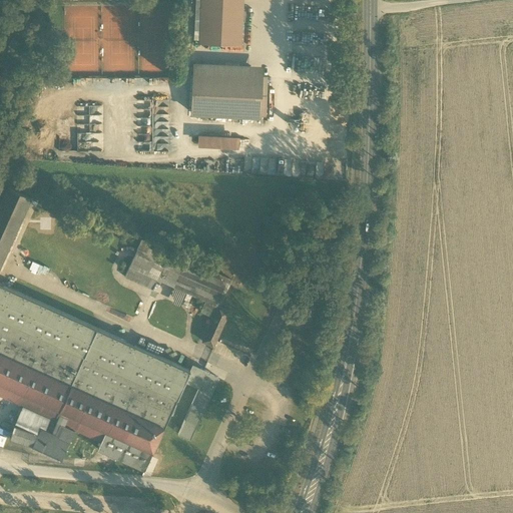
[(200,0),(199,38),(199,43),(241,44),(242,0),(200,0)]
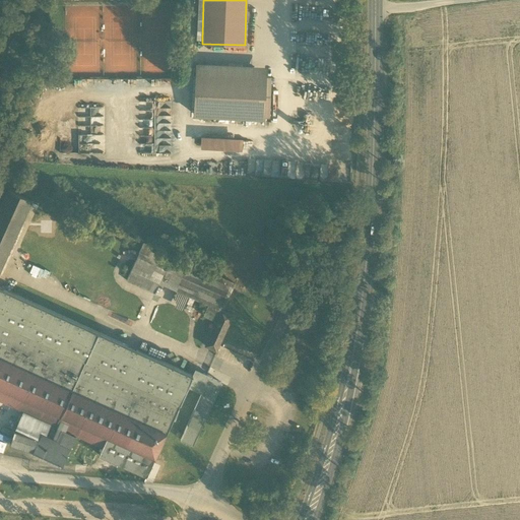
[(196,63),(195,74),(266,76),(267,66),(196,63)]
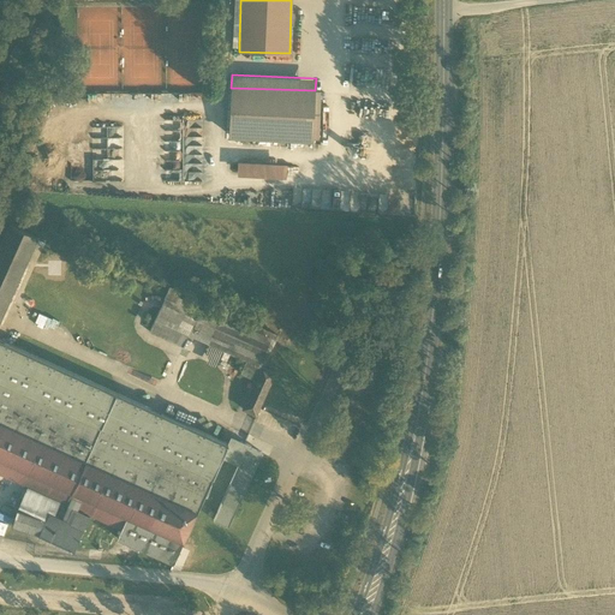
[(230,136),(314,138),(315,90),(231,88),(230,136)]
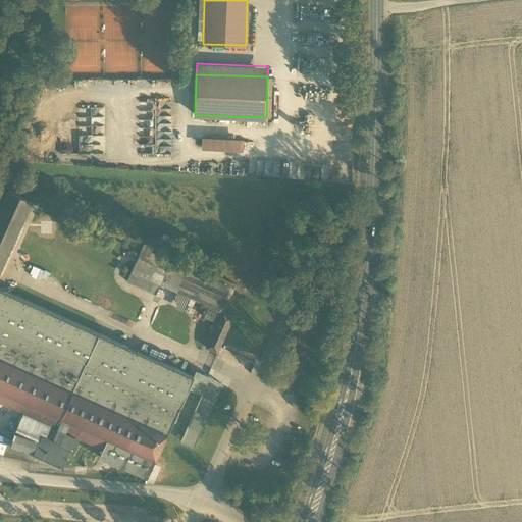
[(244,139),(202,137),(201,149),(243,151),(244,139)]
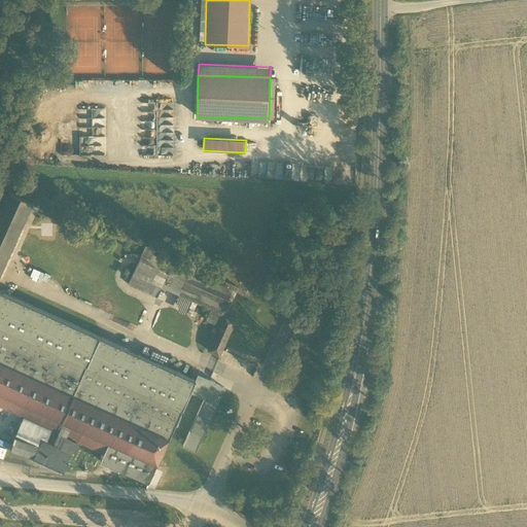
[(8,192),(0,210),(0,268),(1,269),(31,203),(8,192)]
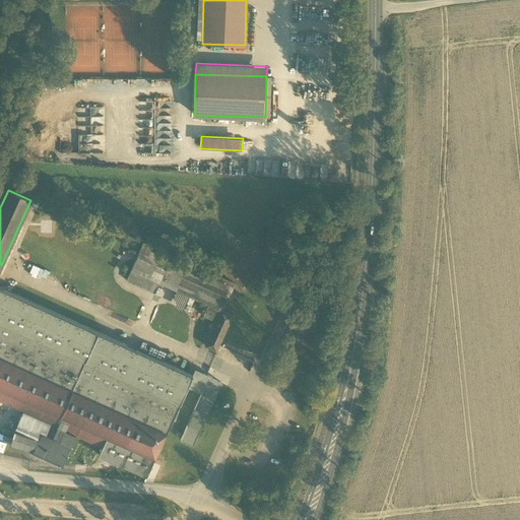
[(51,220),(41,220),(41,233),(51,233),(51,220)]
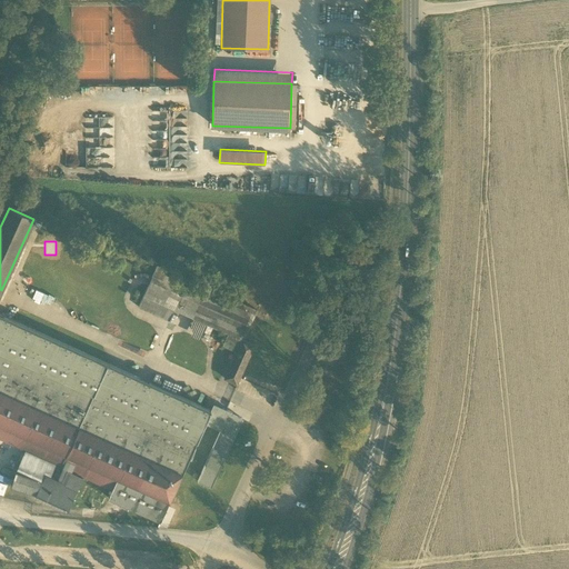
[(151,298),(168,306),(175,309),(188,279),(157,266),(145,295),(151,298)]
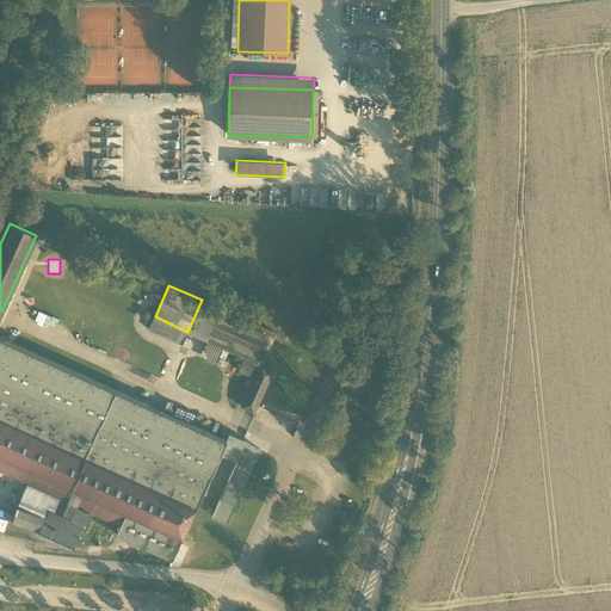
[(187,332),(240,356),(254,323),(202,300),(187,332)]
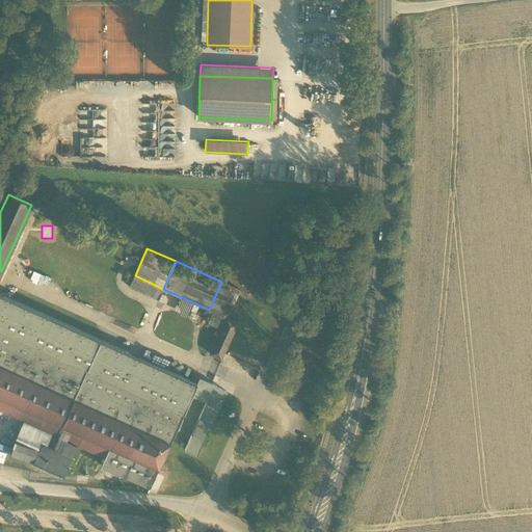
[(0,294),(0,273),(1,271),(0,270),(0,410),(23,421),(52,434),(53,434),(77,446),(104,457),(101,466),(150,487),(161,462),(160,462),(167,448),(191,395),(196,384),(197,383),(0,294)]
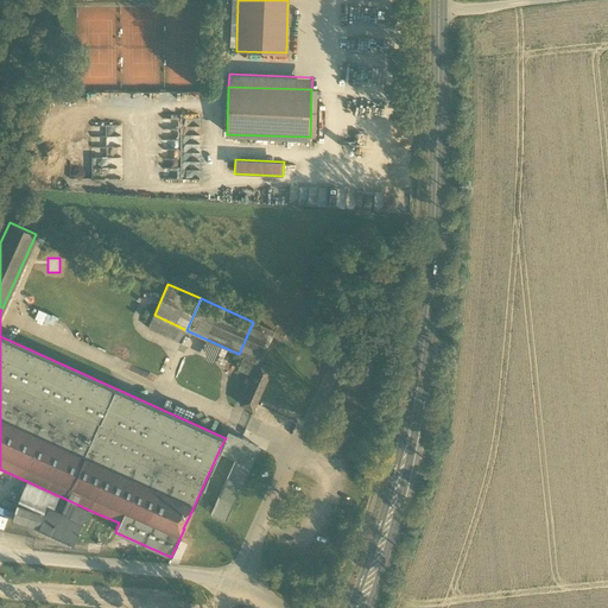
[(147,328),(156,331),(162,318),(154,315),(147,328)]
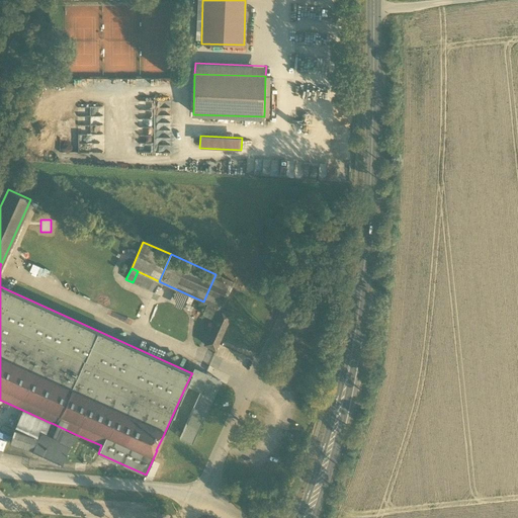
[(90,274),(81,270),(71,292),(80,296),(90,274)]
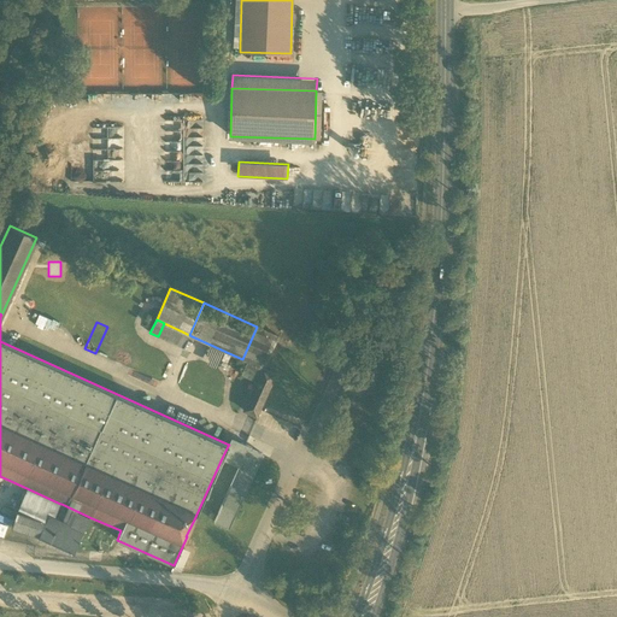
[(182,331),(164,323),(158,336),(176,345),(182,331)]
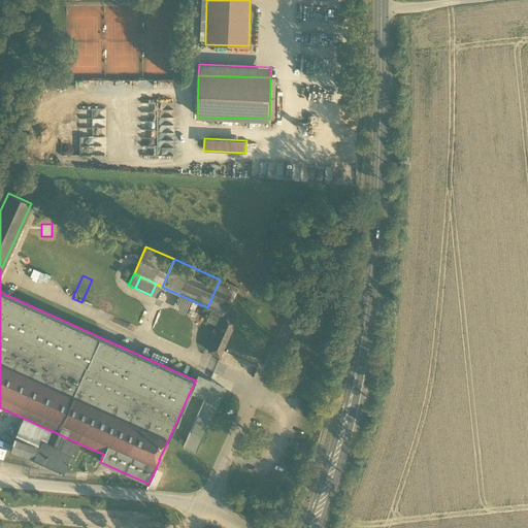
[(206,321),(220,327),(225,315),(226,315),(238,288),(220,279),(207,307),(211,309),(206,321)]
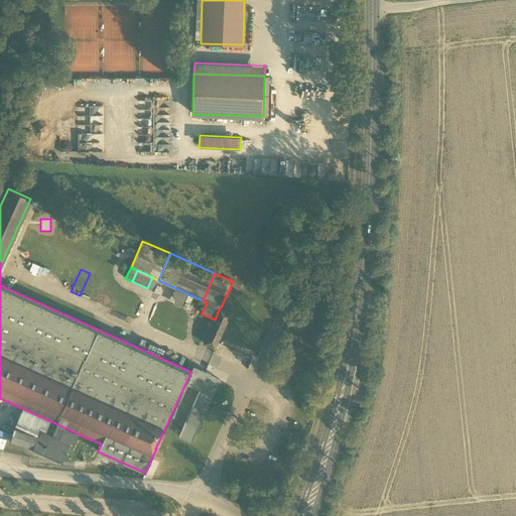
[(153,291),(158,280),(152,277),(147,288),(153,291)]
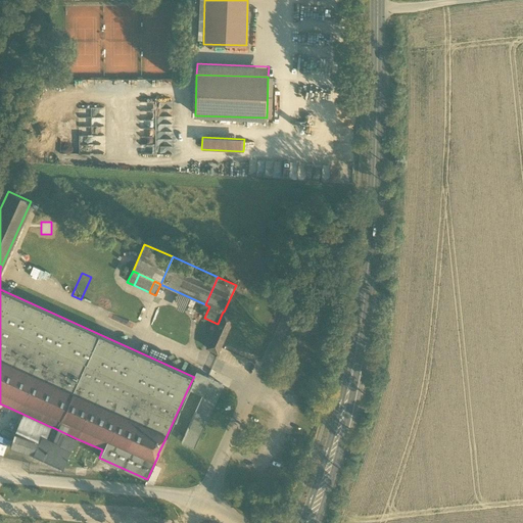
[(234,317),(224,312),(223,312),(218,324),(206,348),(218,353),(234,317)]
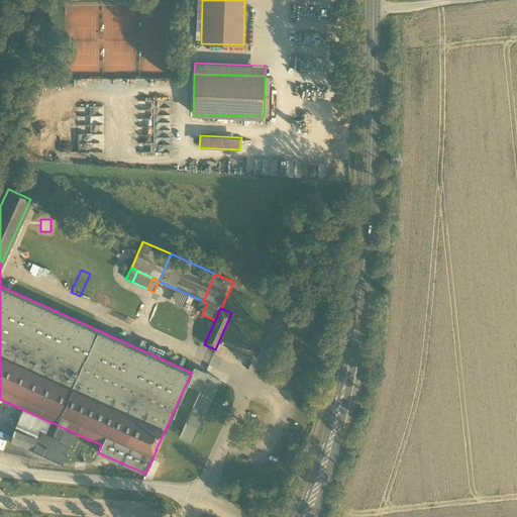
[(194,368),(192,373),(191,374),(200,377),(203,371),(194,368)]
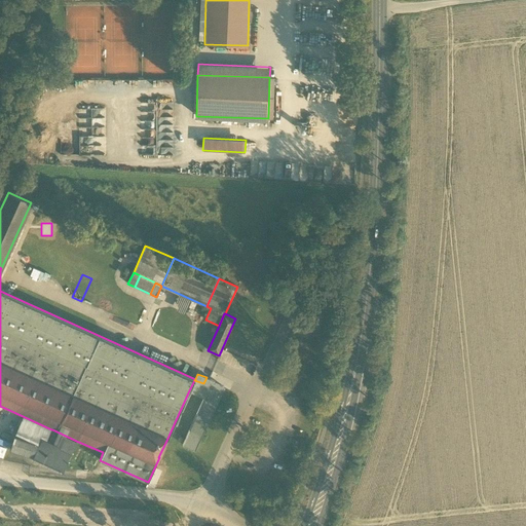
[(203,383),(194,380),(189,390),(203,398),(183,445),(195,450),(223,388),(224,386),(215,382),(215,381),(207,377),(203,383)]
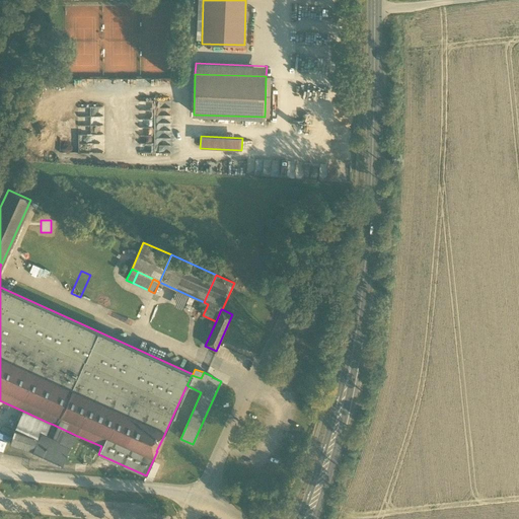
[(22,411),(15,427),(38,437),(40,431),(46,433),(51,424),(22,411)]
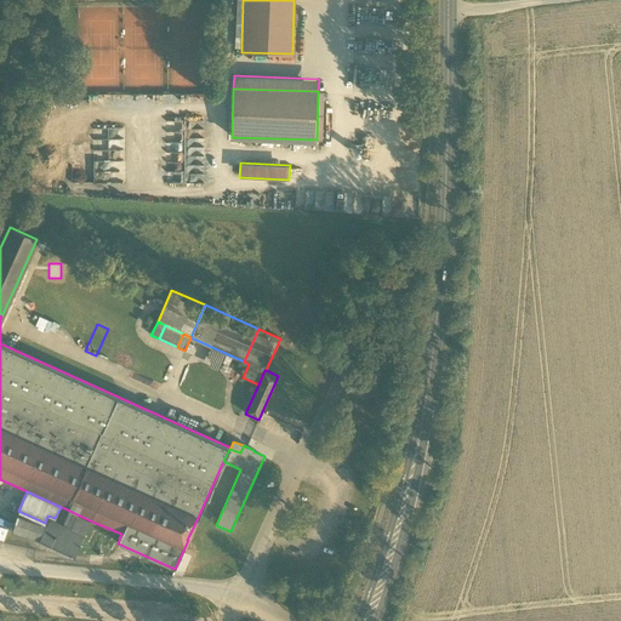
[(84,534),(90,520),(62,507),(56,520),(84,534)]
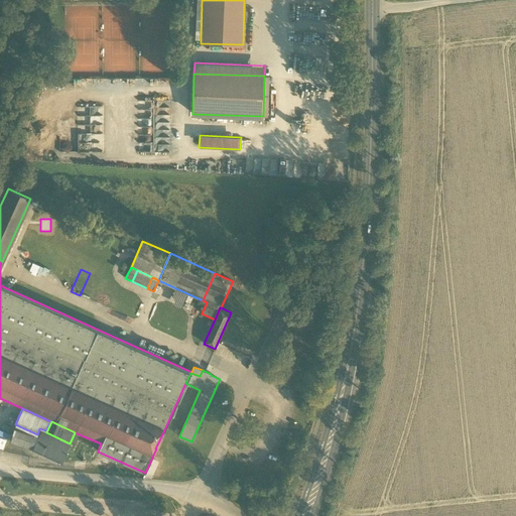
[(9,439),(32,447),(37,435),(14,427),(9,439)]
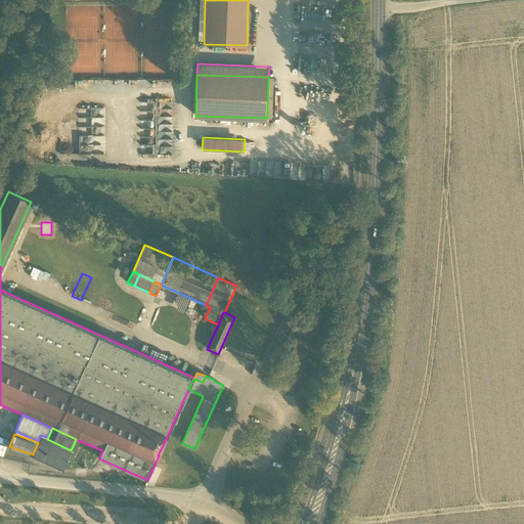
[(62,469),(71,450),(47,439),(41,436),(38,442),(33,454),(62,469)]
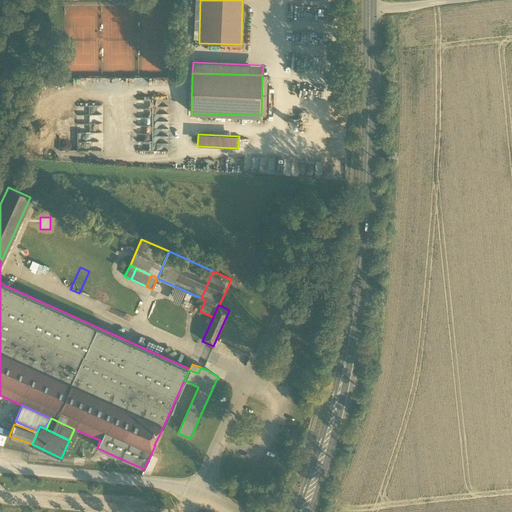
[(195,447),(164,433),(162,439),(192,452),(195,447)]
